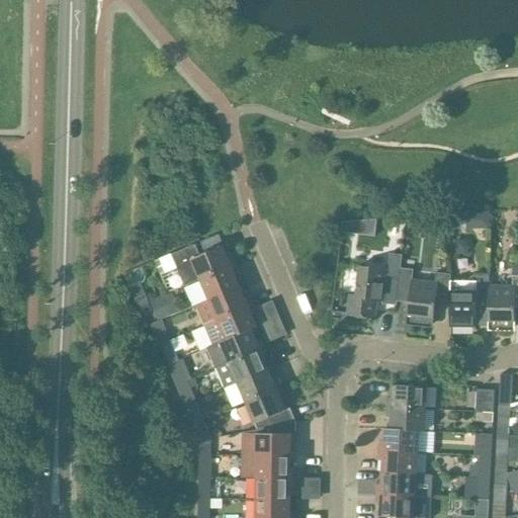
[(448,211),(448,228),(484,227),(484,210),(448,211)]
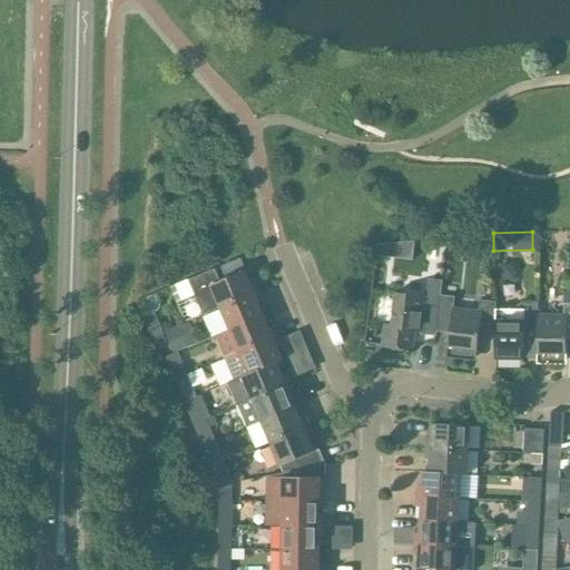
[(188,282),(170,288),(176,302),(195,295),(204,316),(220,308),(261,292),(256,283),(252,284),(246,272),(220,282),(216,269),(188,282)]
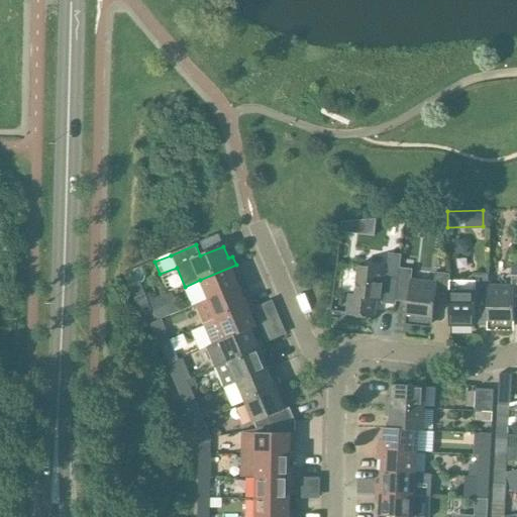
[(358,252),(357,265),(382,266),(383,254),(358,252)]
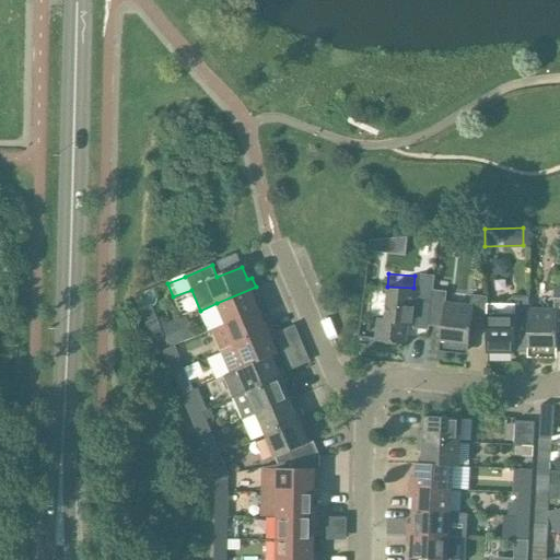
[(217,303),(226,325),(260,311),(255,299),(259,296),(256,287),(217,303)]
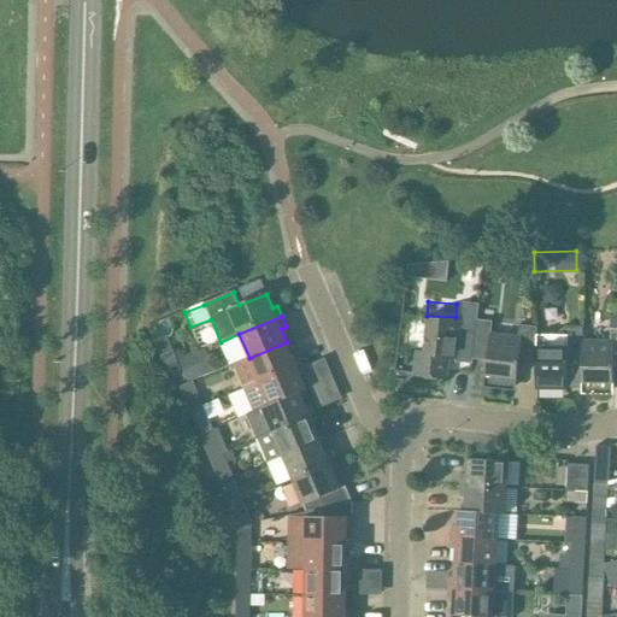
[(462,322),(428,318),(424,352),(417,351),(413,377),(447,381),(450,359),(456,360),(456,363),(472,364),(476,333),(460,331),(462,322)]
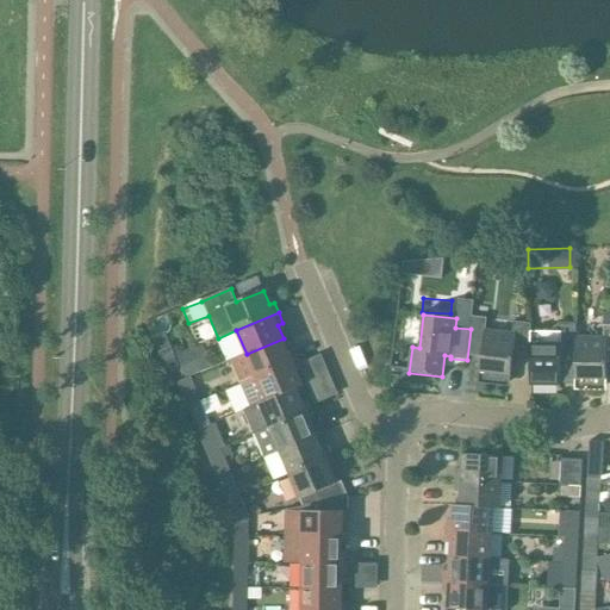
[(471,329),(467,355),(481,358),(479,379),(510,383),(514,353),(530,354),(530,337),(531,337),(531,330),(531,324),(514,322),(512,334),(486,330),(487,318),(486,318),(472,317),(471,329)]
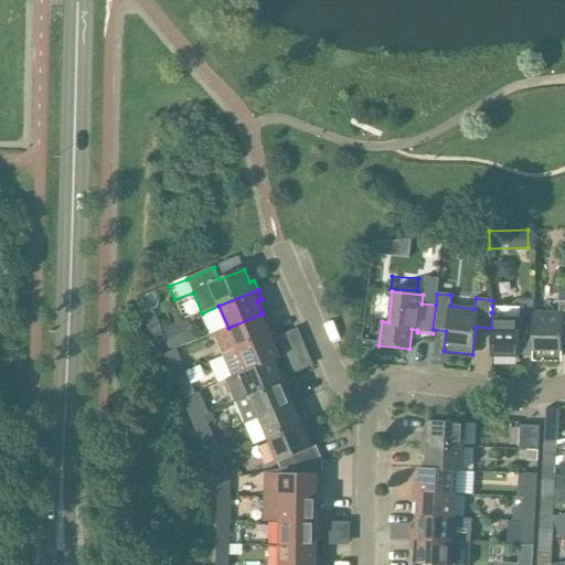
[(491,328),(491,356),(520,358),(521,329),(533,329),(533,312),(534,312),(534,300),(514,300),(509,306),(492,306),(492,312),(491,312),(491,328)]
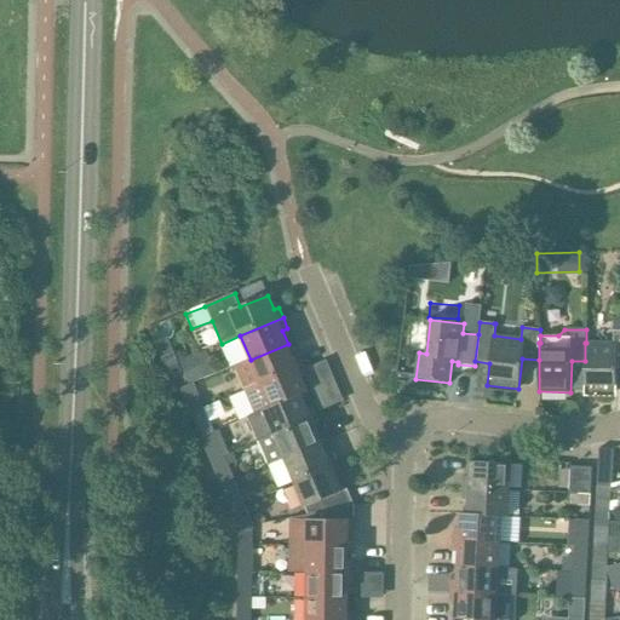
[(585,343),(585,361),(585,392),(616,392),(616,361),(619,361),(619,331),(614,331),(614,343),(586,343),(585,343)]
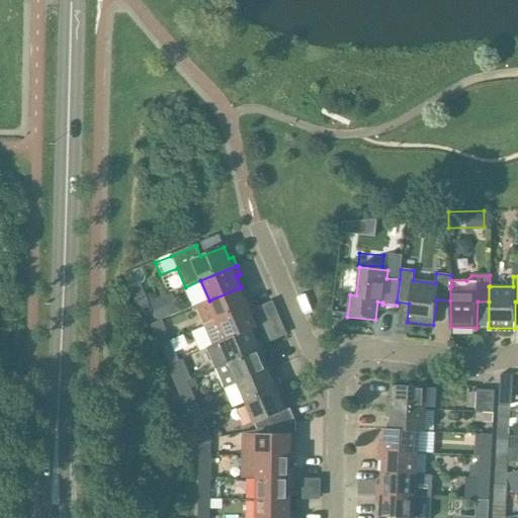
[(138,308),(149,303),(141,282),(130,287),(138,308)]
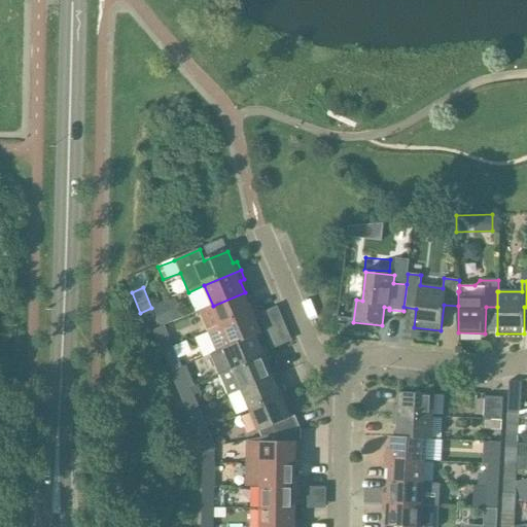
[(213,306),(200,312),(208,332),(221,327),(221,326),(257,311),(254,302),(250,304),(245,292),(213,306)]
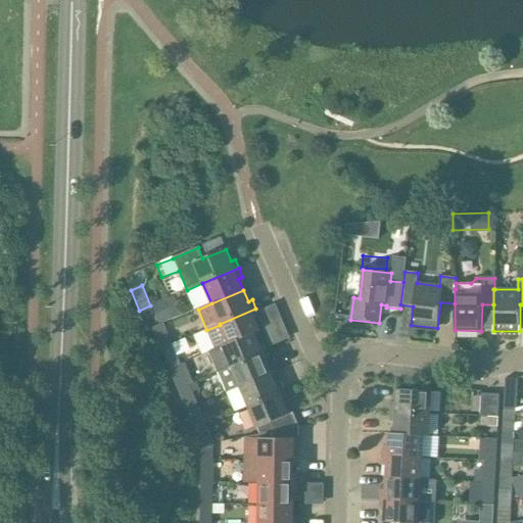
[(150,305),(139,311),(143,320),(154,316),(150,305)]
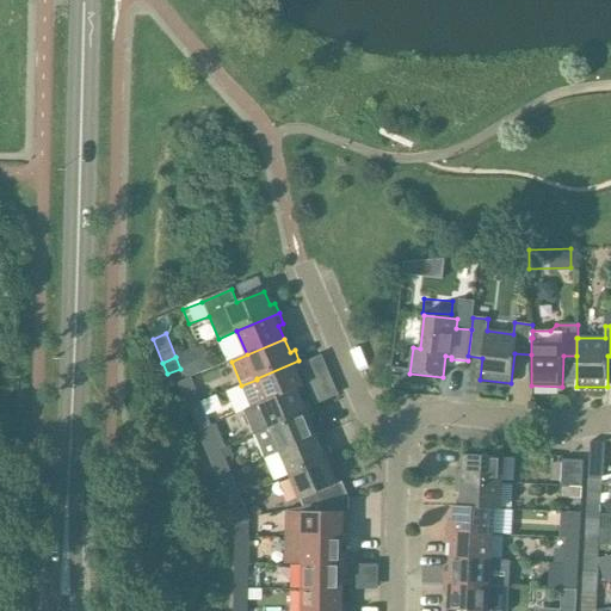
[(303,371),(298,360),(257,378),(257,380),(241,386),(251,408),(252,408),(297,389),(298,390),(304,387),(298,374),(303,371)]
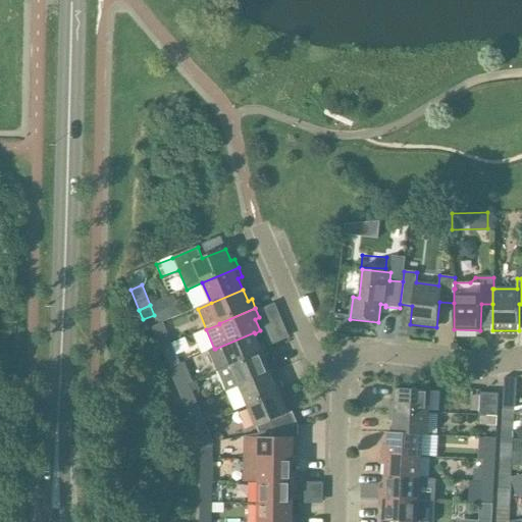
[(218,372),(267,351),(263,342),(259,344),(255,333),(254,332),(215,349),(214,349),(209,351),(218,372)]
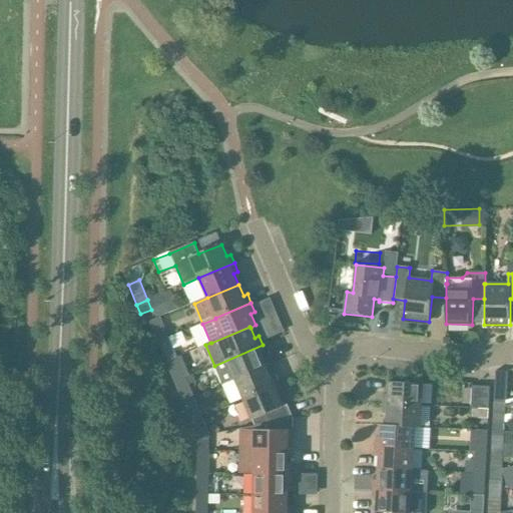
[(154,333),(158,342),(169,338),(165,328),(154,333)]
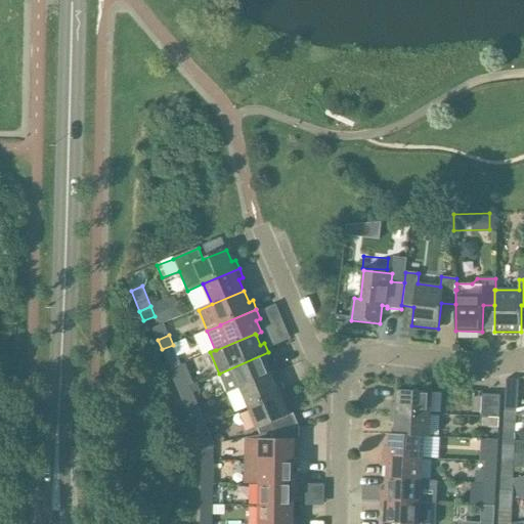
[(170,369),(181,365),(173,345),(162,349),(170,369)]
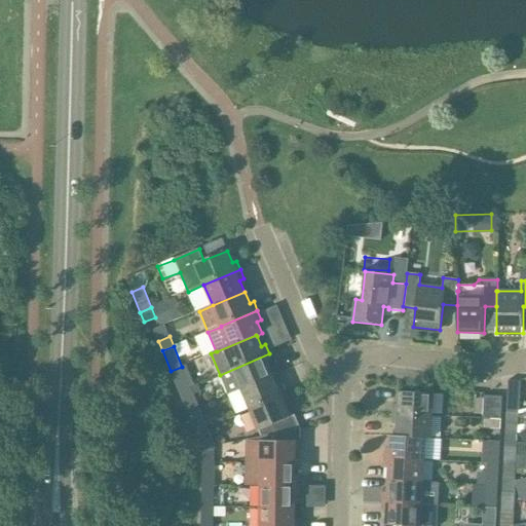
[(241,389),(273,376),(268,365),(272,363),(269,353),(220,375),(228,395),(241,389)]
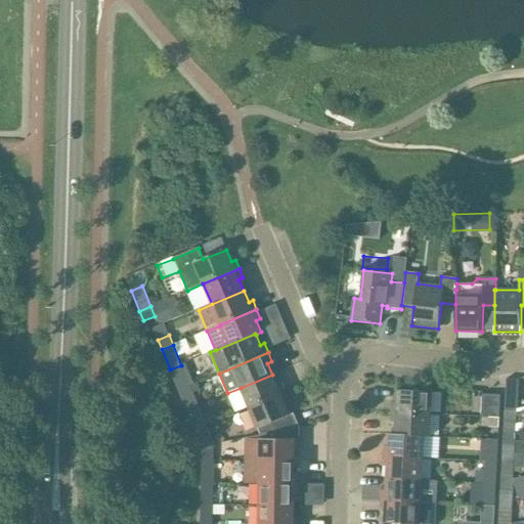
[(179,390),(190,385),(181,365),(170,369),(179,390)]
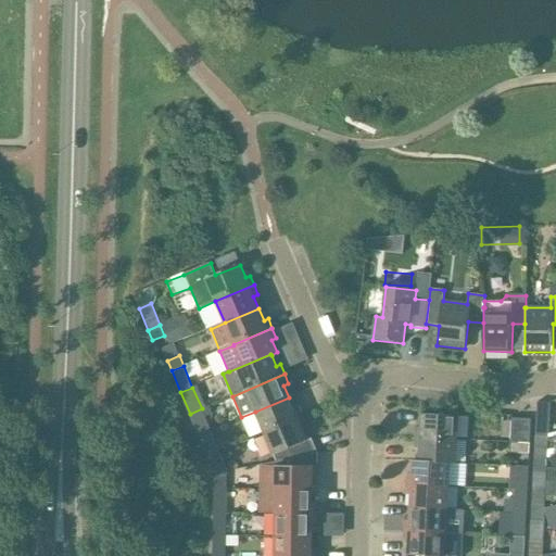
[(255,412),(264,433),(303,417),(299,407),(294,409),(289,397),(255,412)]
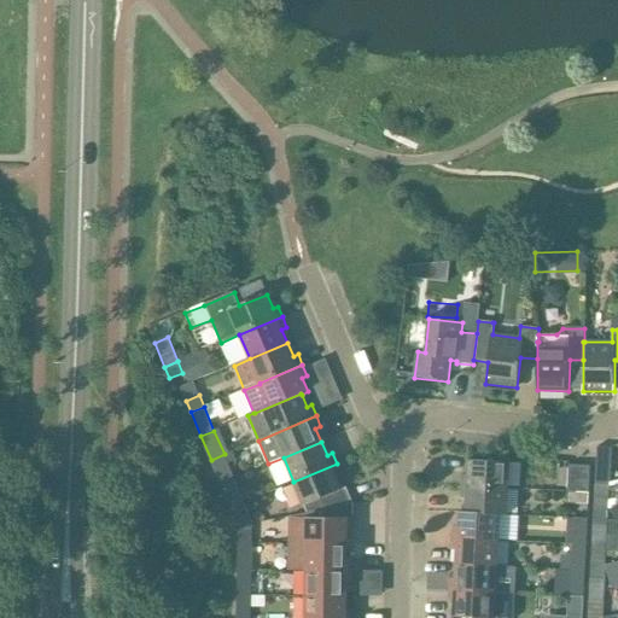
[(221,484),(234,478),(225,454),(211,460),(221,484)]
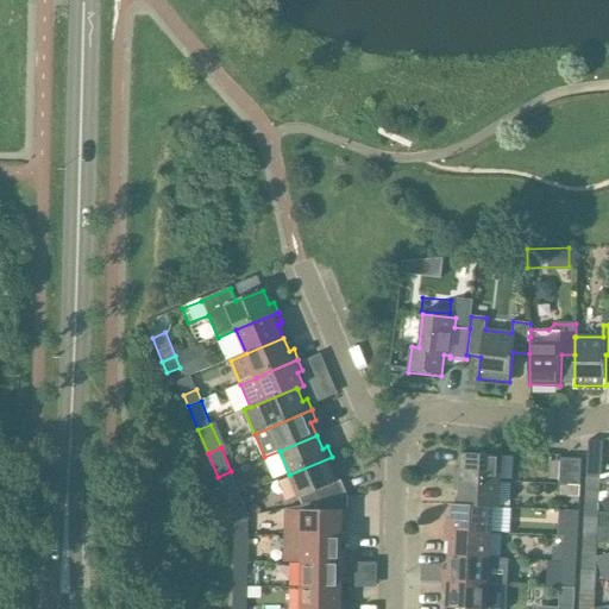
[(457,468),(456,479),(501,482),(501,481),(513,481),(514,456),(463,453),(462,469),(457,468)]
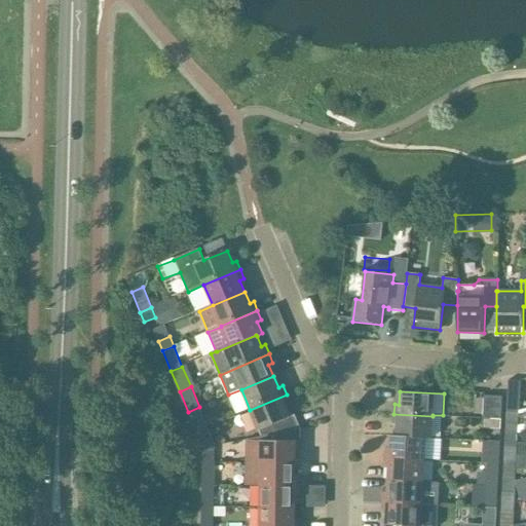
[(290,404),(287,395),(250,410),(259,430),(262,437),(301,429),(295,415),(291,416),(286,406),(290,404)]
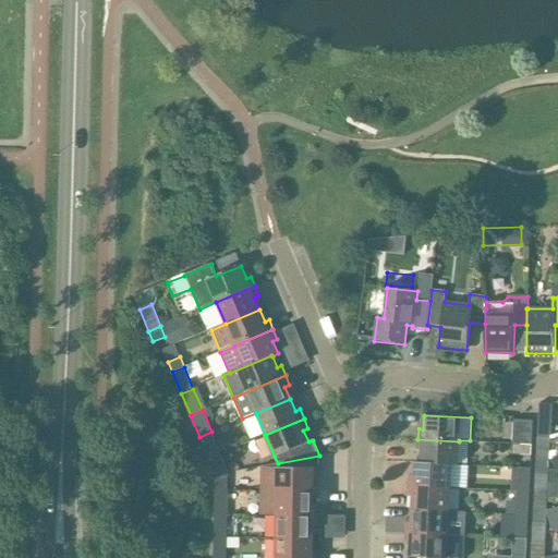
[(512,444),(532,445),(533,420),(513,419),(512,444)]
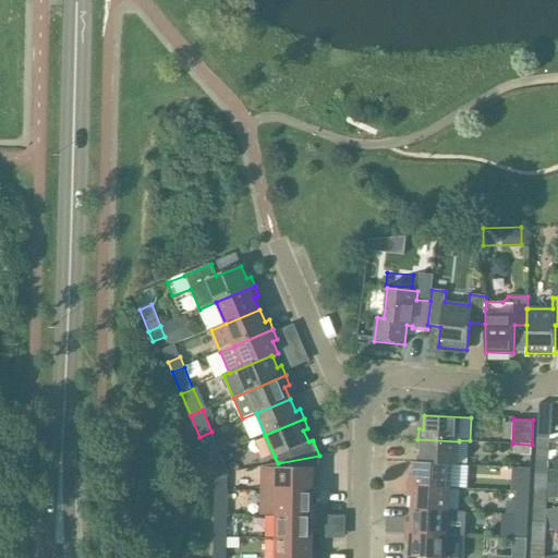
[(550,424),(537,424),(537,435),(550,436),(550,424)]
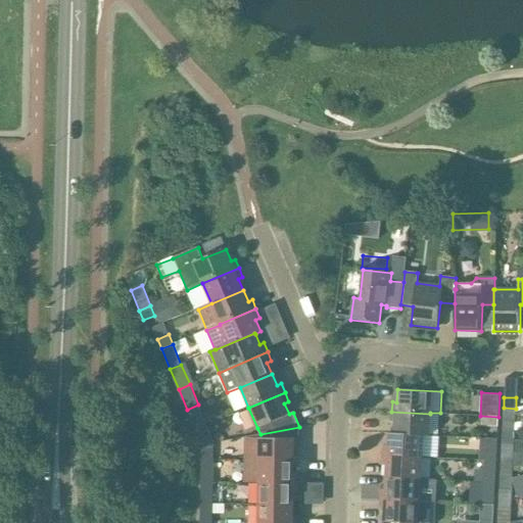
[(195,430),(206,425),(198,405),(187,410),(195,430)]
